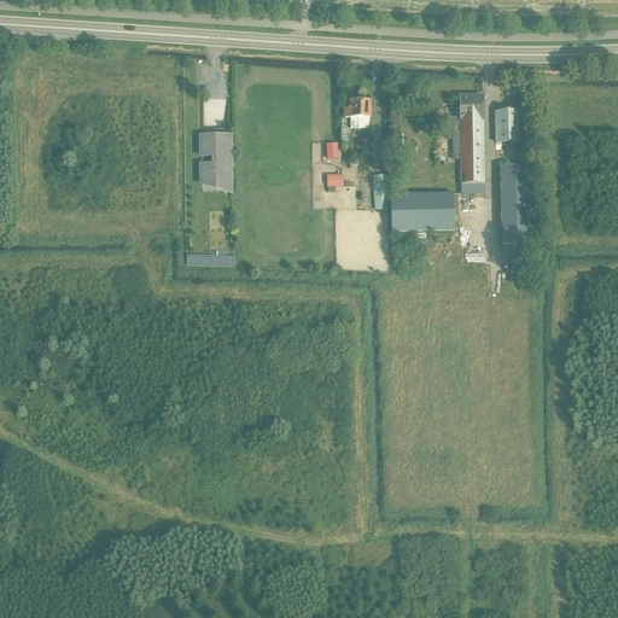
[(460,117),(450,117),(450,133),(460,133),(460,194),(482,194),(483,98),(460,98),(460,117)]
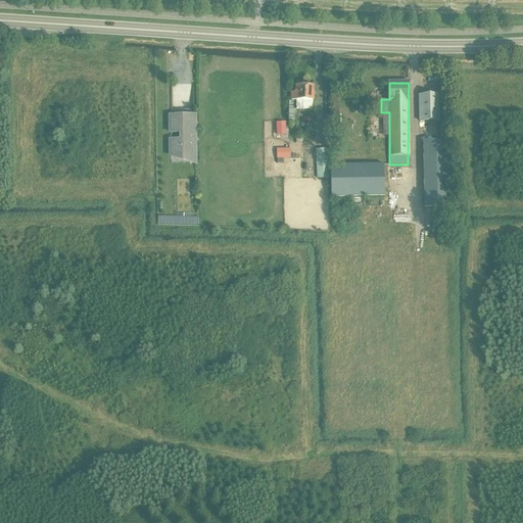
[(291,101),(295,101),(295,110),(301,111),(301,106),(302,101),(313,101),(314,87),(297,87),(297,91),(296,93),(292,93),(291,101)]
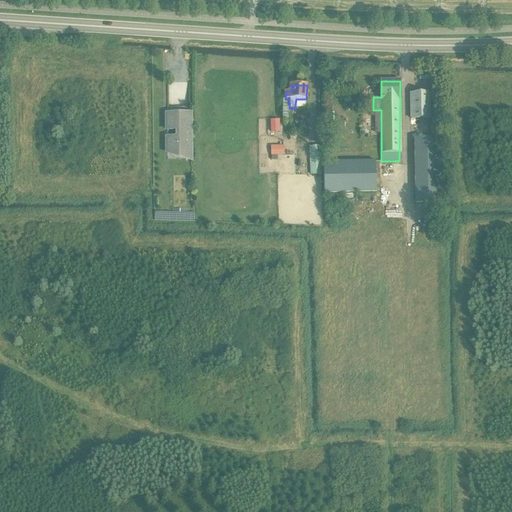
[(410,119),(429,119),(429,94),(410,93),(410,119)]
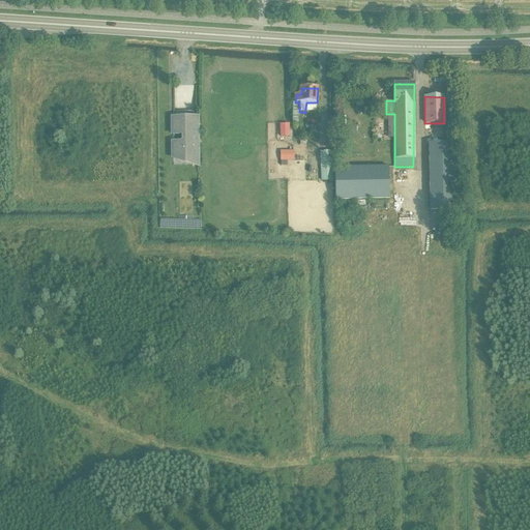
[(171,117),(172,134),(182,134),(182,141),(172,141),(172,158),(173,159),(173,165),(190,165),(200,168),(199,117),(171,117)]
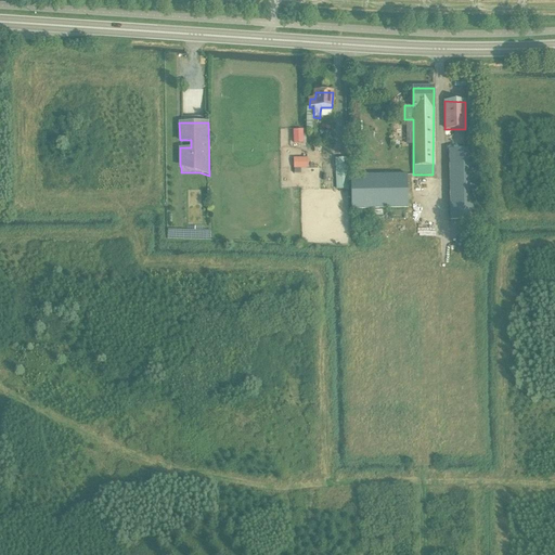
[(396,129),(396,153),(404,153),(404,129),(396,129)]
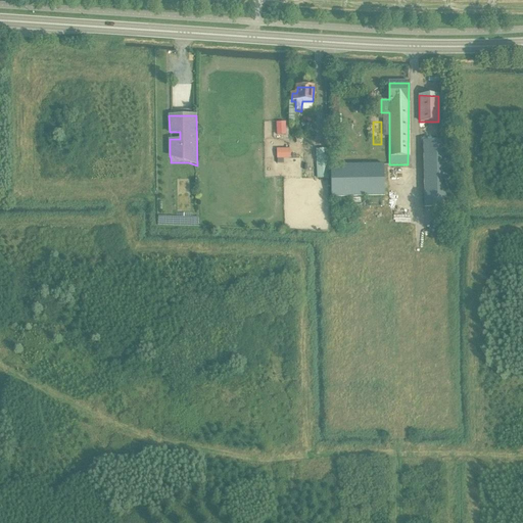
[(284,124),(277,124),(277,135),(285,135),(284,124)]
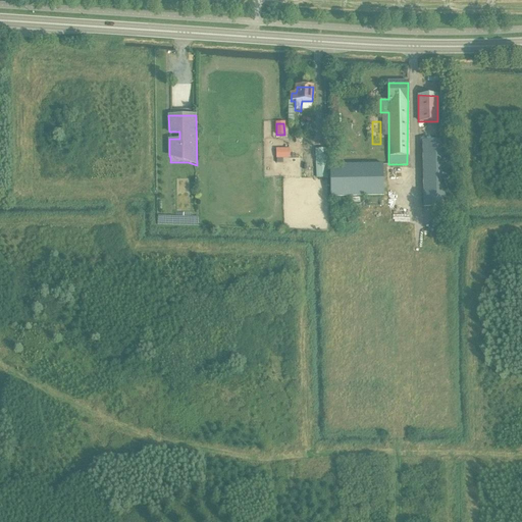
[(421,141),(421,206),(446,206),(446,141),(421,141)]
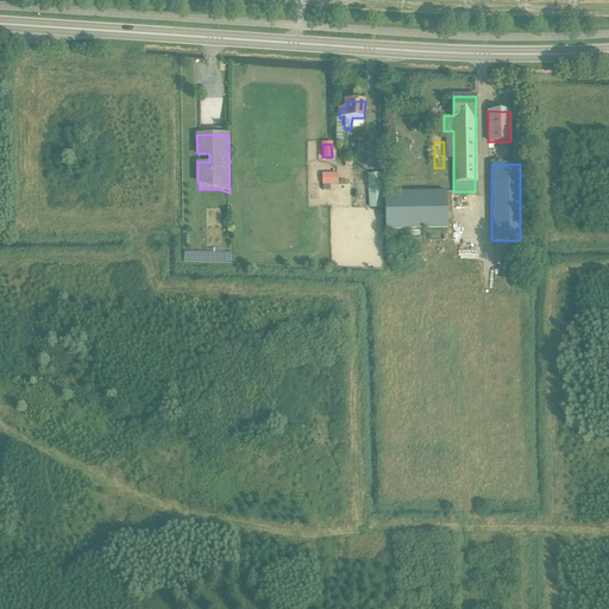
[(321,174),(321,186),(337,184),(337,174),(321,174)]
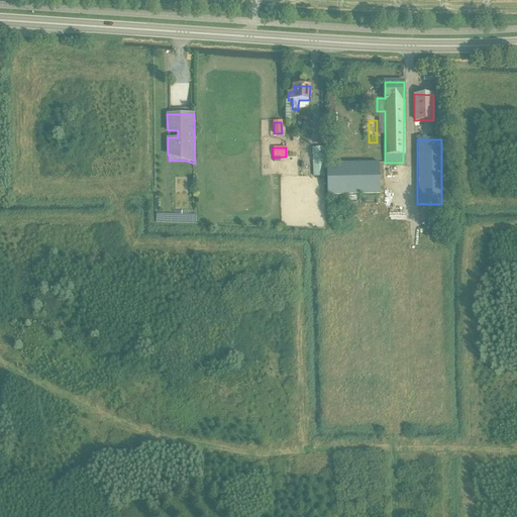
[(311,148),(313,177),(324,176),(323,147),(311,148)]
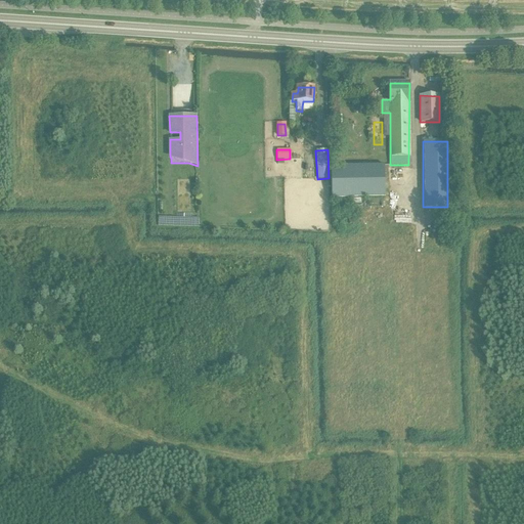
[(331,165),(331,198),(385,198),(384,165),(331,165)]
